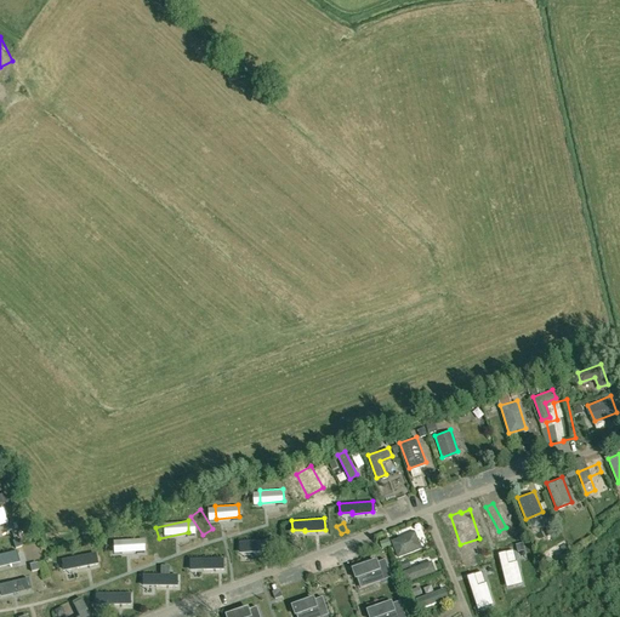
[(414,530),(391,538),(397,555),(420,547),(414,530)]
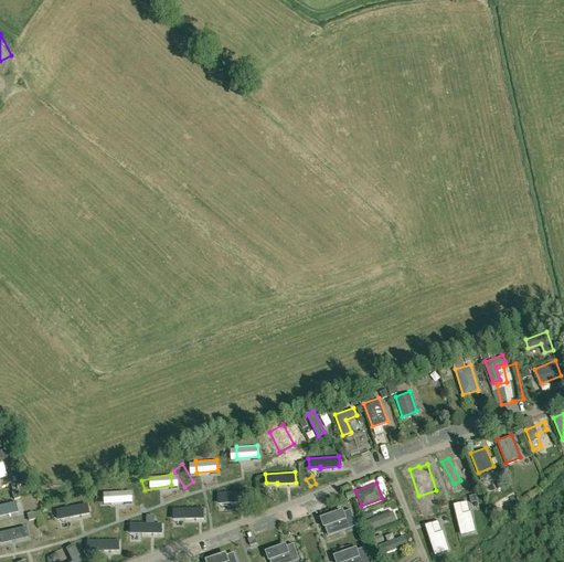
[(125,486),(97,494),(100,504),(128,495),(125,486)]
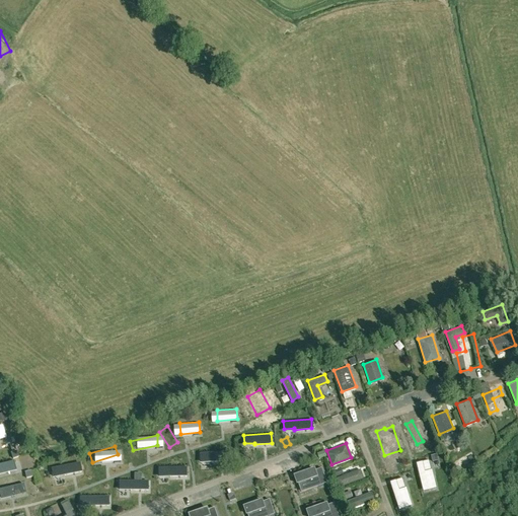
[(417,448),(421,457),(427,455),(422,446),(417,448)]
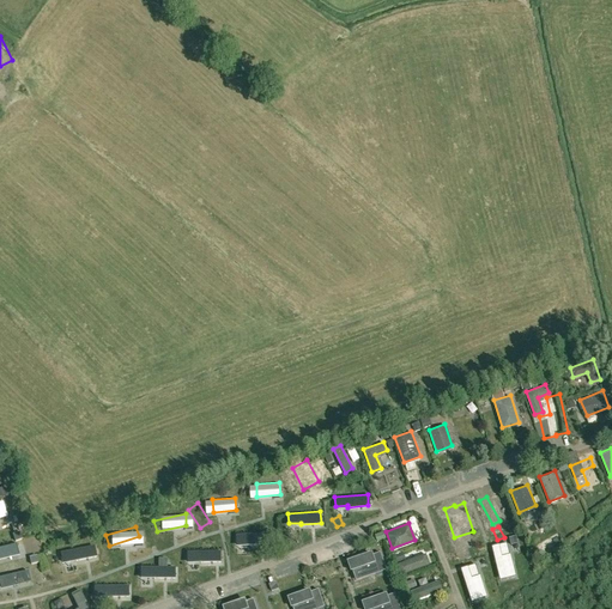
[(268,531),(236,533),(237,543),(249,542),(249,543),(270,542),(268,531)]
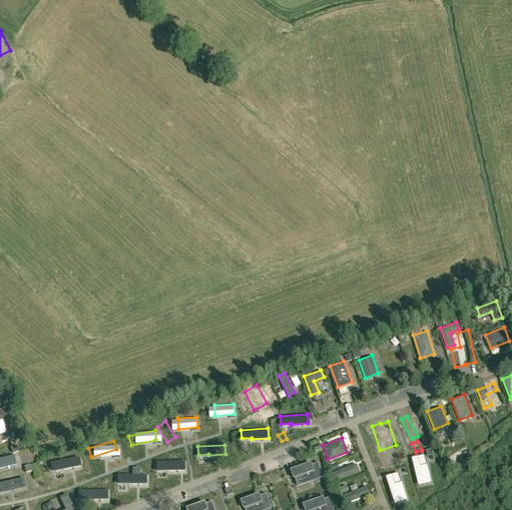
[(18,448),(13,451),(16,457),(21,455),(18,448)]
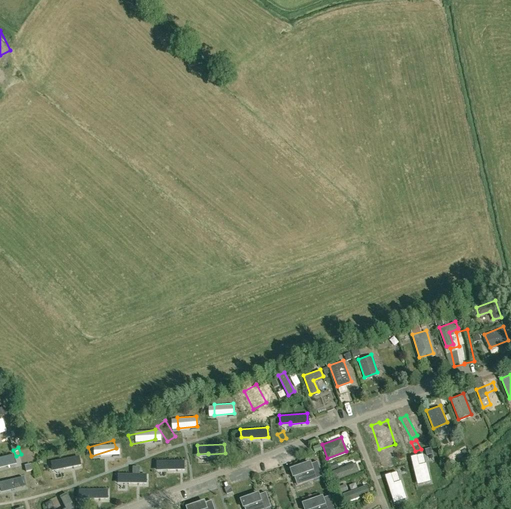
[(193,471),(201,468),(194,448),(186,451),(193,471)]
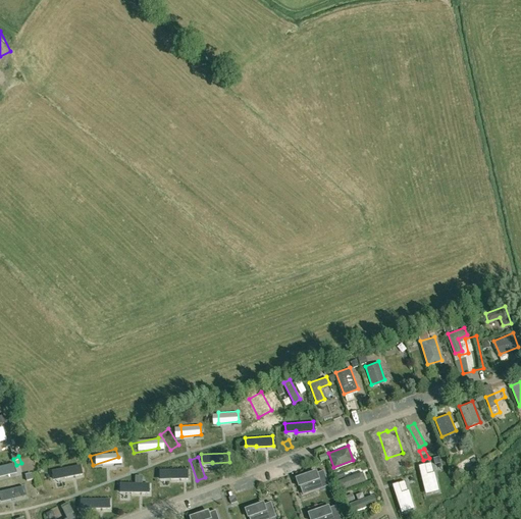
[(470,472),(476,467),(471,460),(464,465),(470,472)]
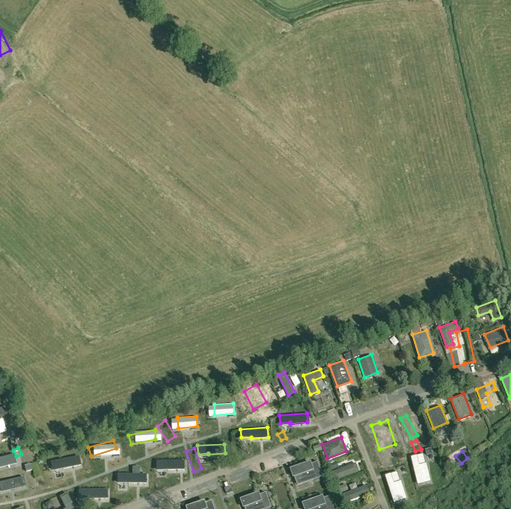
[(422,452),(410,455),(415,477),(427,474),(422,452)]
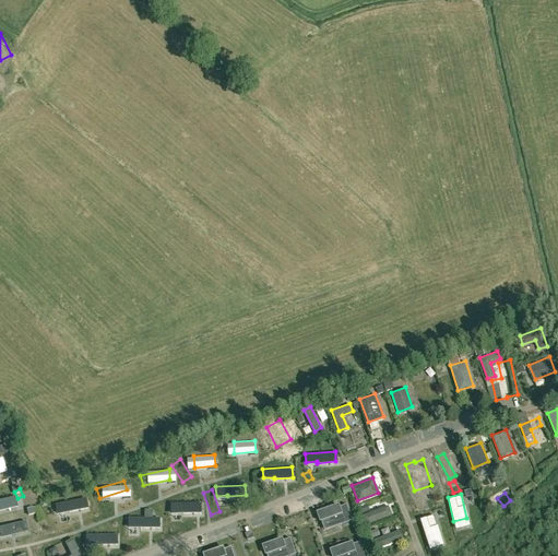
[(9,495),(0,497),(0,505),(11,503),(9,495)]
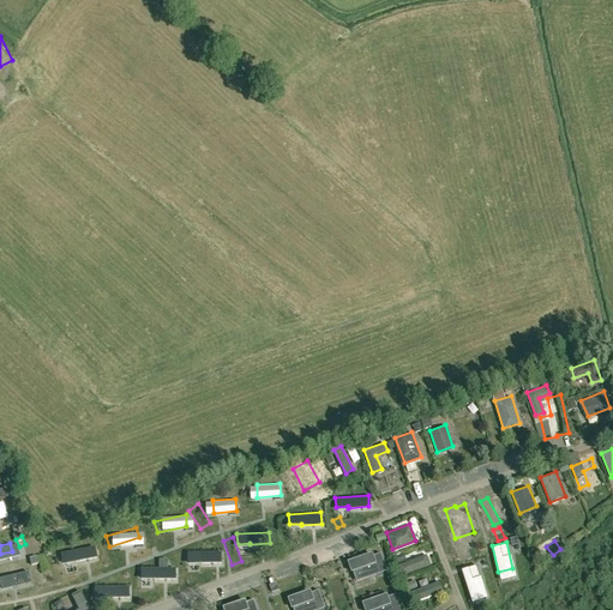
[(94,544),(61,550),(64,560),(76,557),(77,560),(95,556),(94,544)]
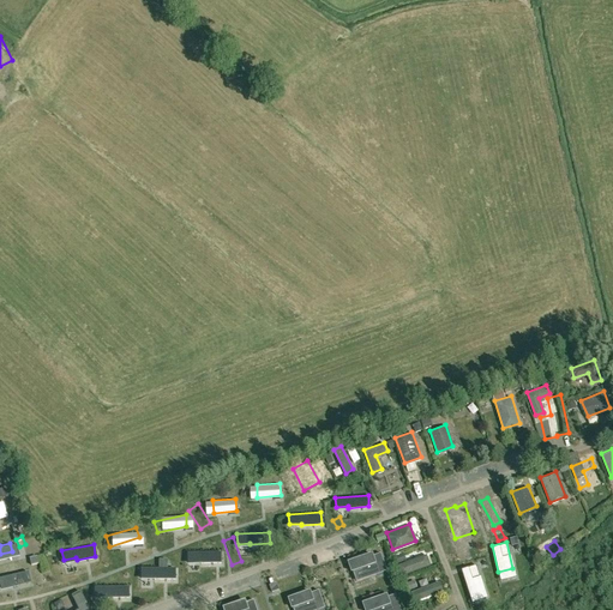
[(220,550),(187,550),(187,561),(199,561),(199,562),(220,562),(220,550)]
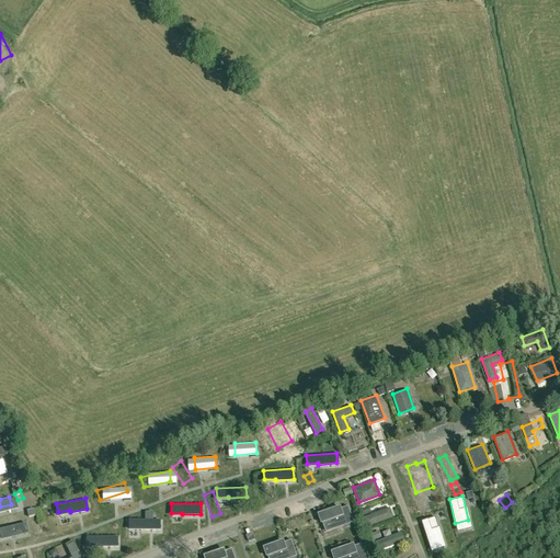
[(333,507),(318,512),(323,530),(351,520),(345,504),(333,509),(333,507)]
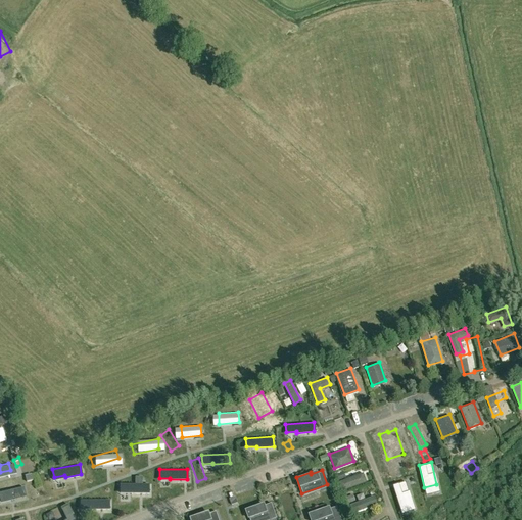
[(363,471),(338,480),(341,489),(366,480),(363,471)]
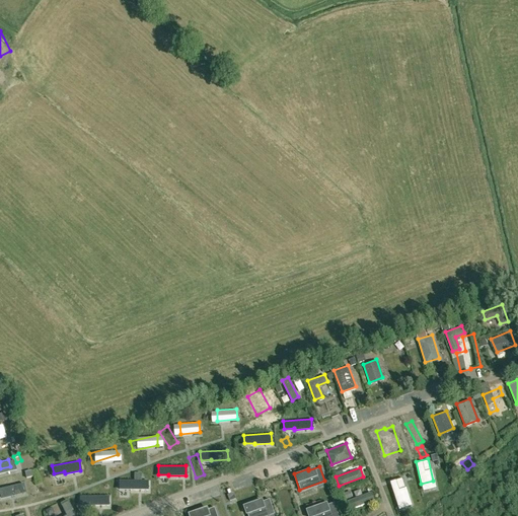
[(118,478),(118,488),(129,488),(129,489),(146,489),(146,480),(140,480),(140,472),(133,471),(133,480),(118,478)]
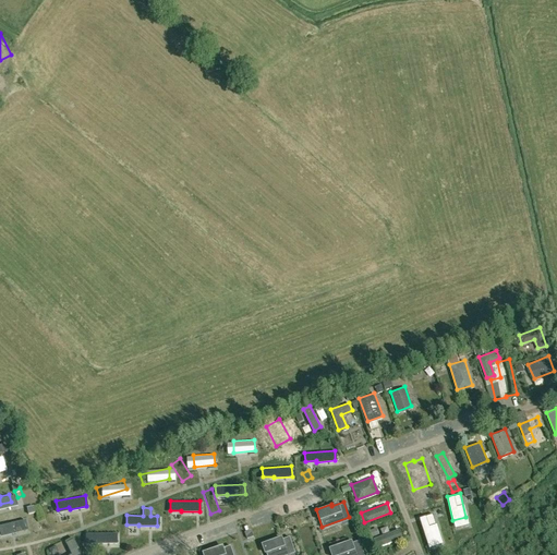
[(432,513),(419,517),(426,540),(439,535),(432,513)]
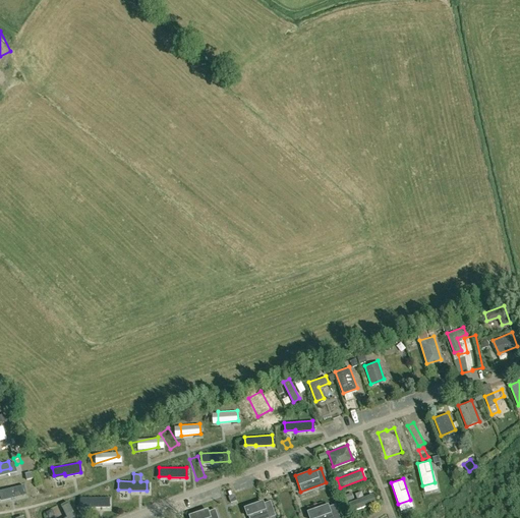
[(22,482),(0,487),(0,495),(1,498),(24,492),(22,482)]
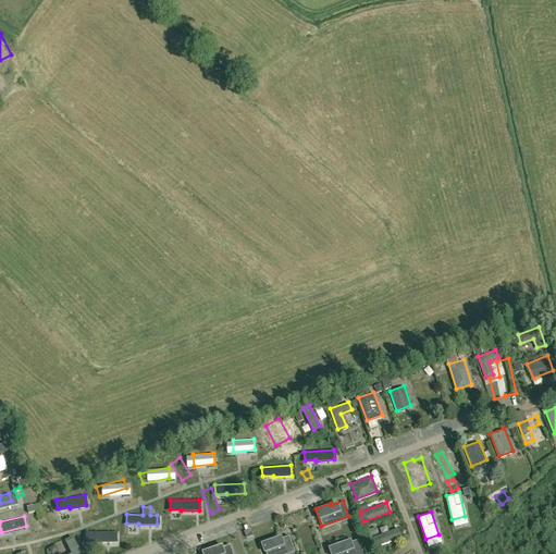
[(341,536),(360,529),(358,520),(337,526),(341,536)]
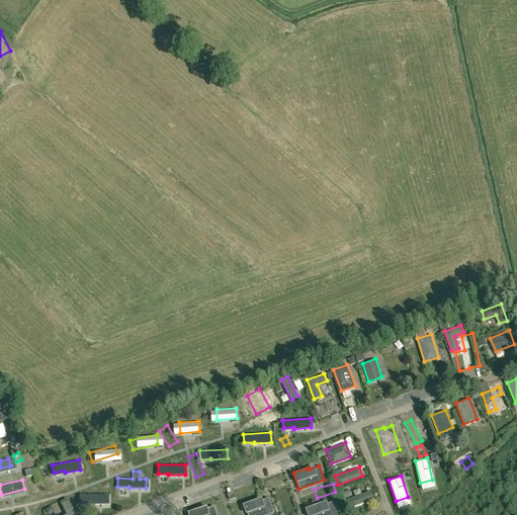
[(428,498),(441,496),(440,487),(427,489),(428,498)]
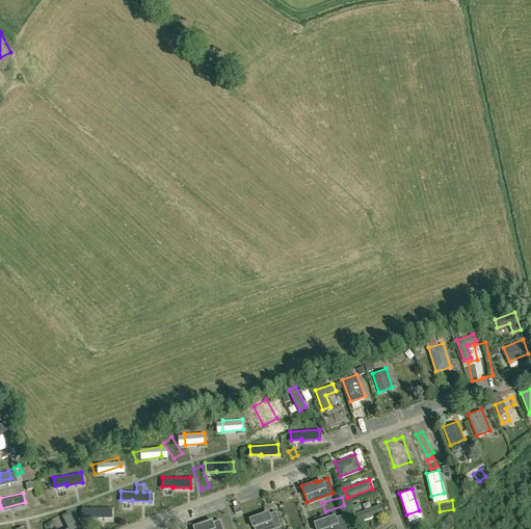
[(380,503),(355,512),(359,520),(383,511),(380,503)]
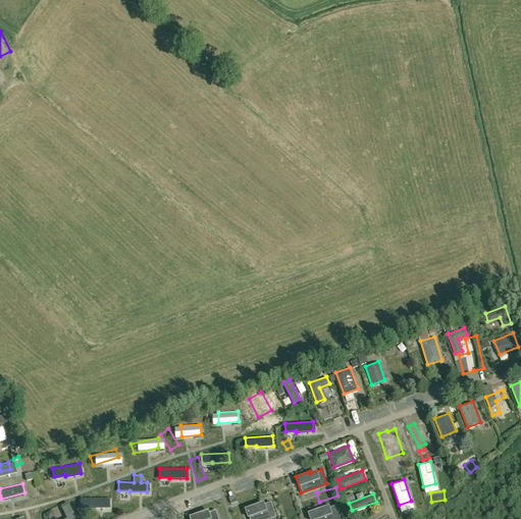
[(81,498),(81,505),(91,505),(91,507),(108,507),(108,498),(81,498)]
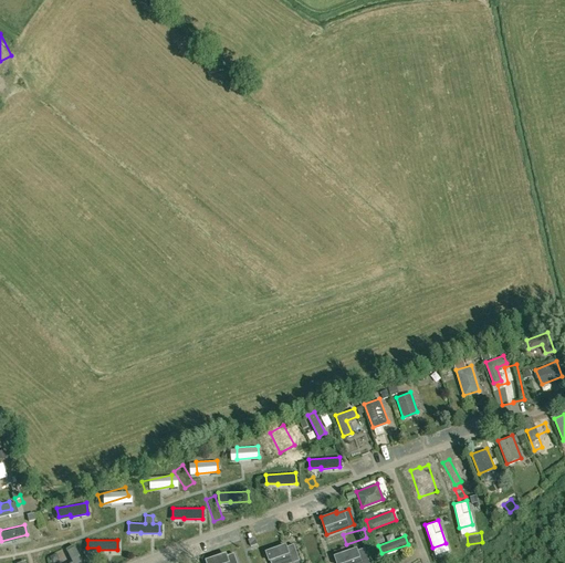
[(71,561),(66,562),(82,562),(72,543),(64,548),(71,561)]
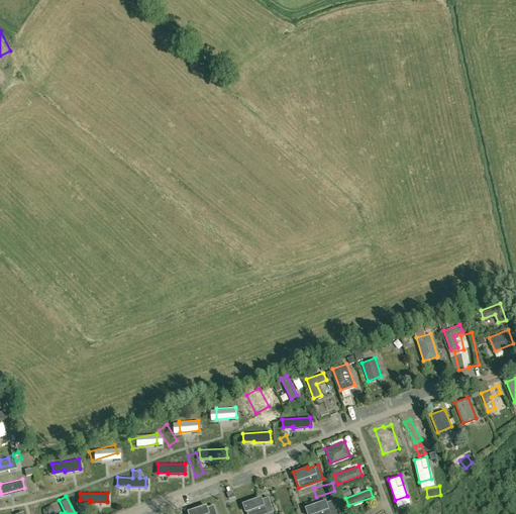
[(254,498),(241,503),(245,513),(260,513),(271,510),(266,496),(254,500),(254,498)]
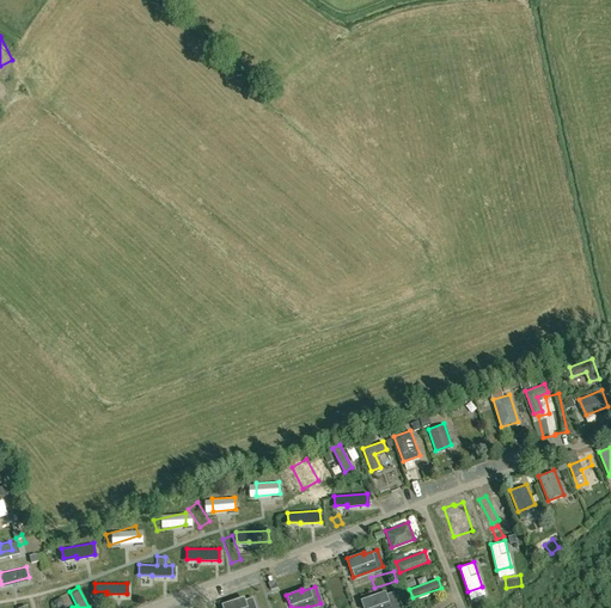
[(378,593),(360,600),(362,607),(395,607),(397,607),(391,591),(378,595),(378,593)]
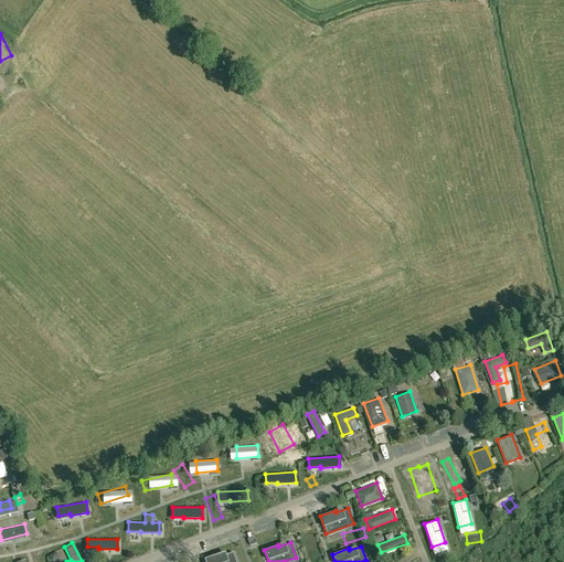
[(217,553),(204,558),(204,561),(233,561),(230,551),(219,555),(217,553)]
